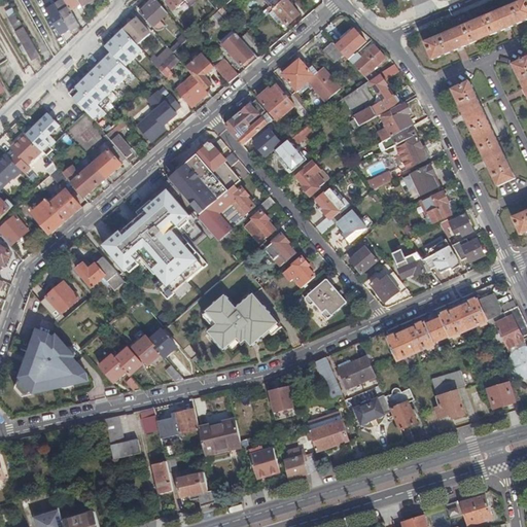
[(58,7),(71,30),(79,25),(71,10),(65,0),(63,0),(57,4),(58,7)]
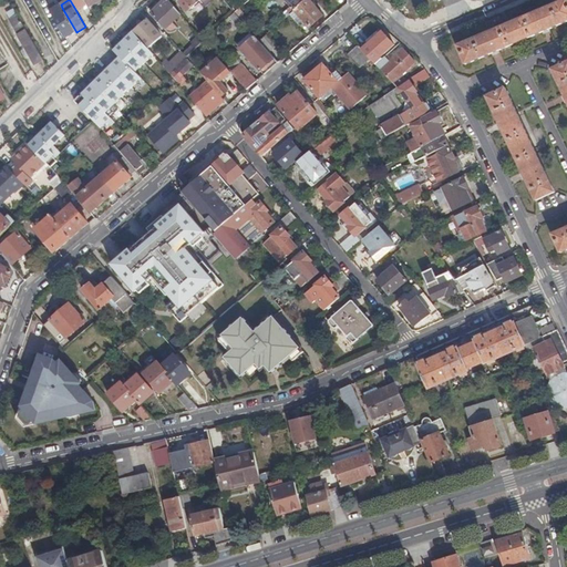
[(70,0),(76,11),(88,4),(84,0),(70,0)]
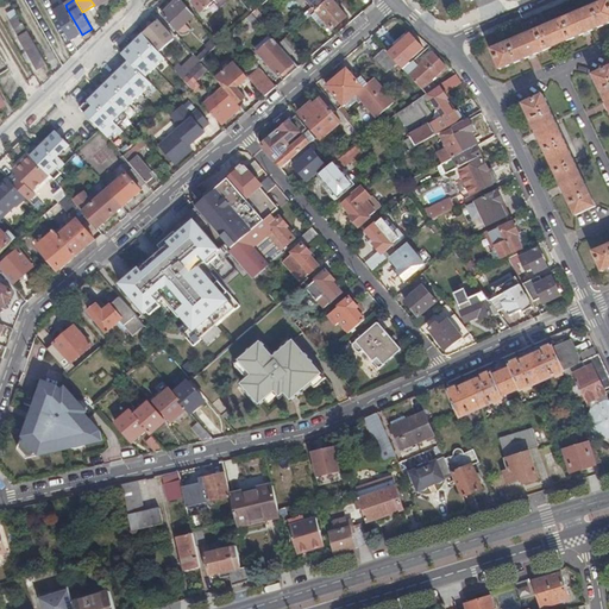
[(194,14),(181,0),(179,0),(163,14),(176,30),(194,14)]
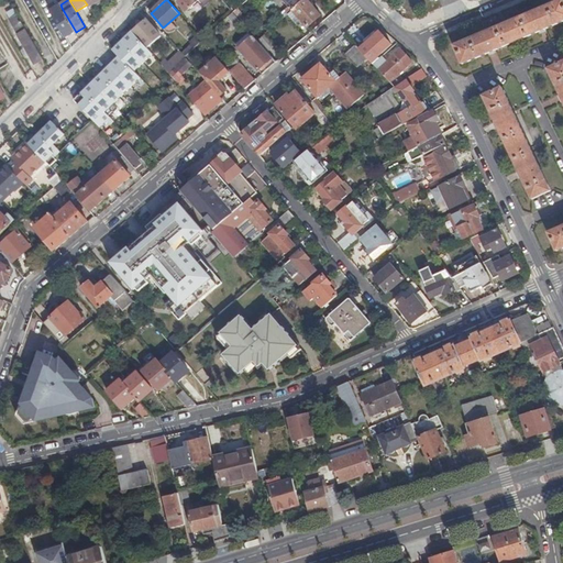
[(184,0),(185,0),(179,4),(186,11),(198,0),(184,0)]
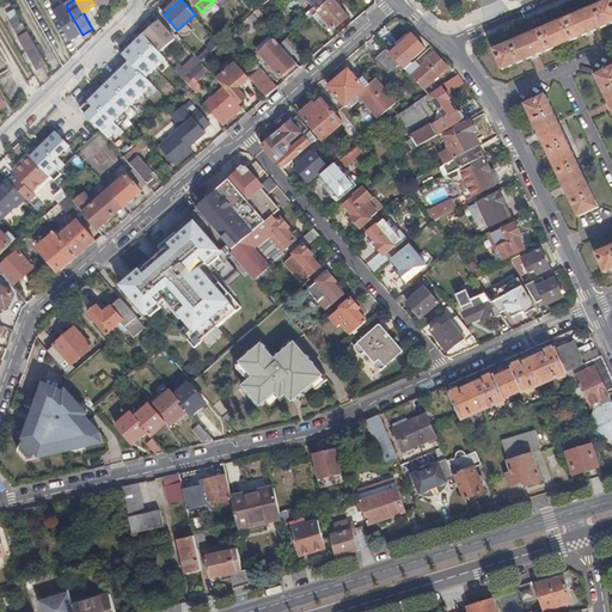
[(308,0),(314,7),(318,11),(331,0),(308,0)]
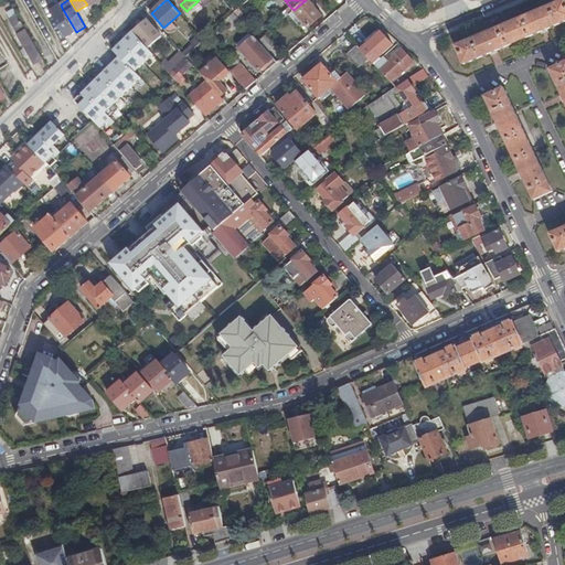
[(322,16),(308,0),(306,0),(294,10),(302,20),(308,28),(322,16)]
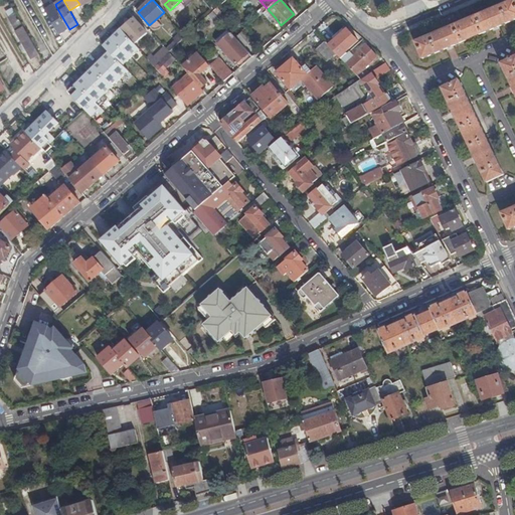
[(514,0),(415,42),(422,59),(447,49),(448,50),(453,48),(453,46),(492,30),(493,31),(499,29),(499,27),(514,20),(514,0)]
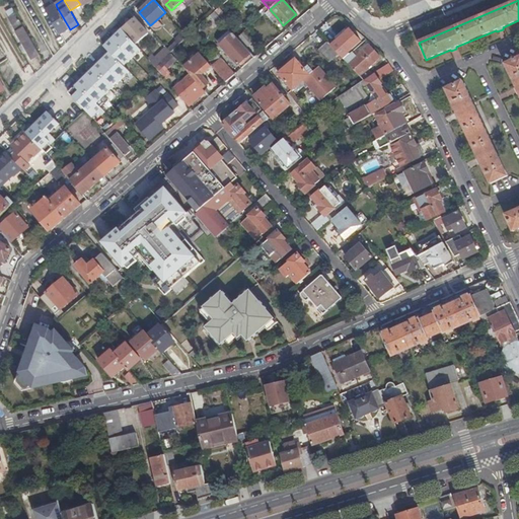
[(270,9),(267,6),(261,11),(263,14),(265,13),(270,9)]
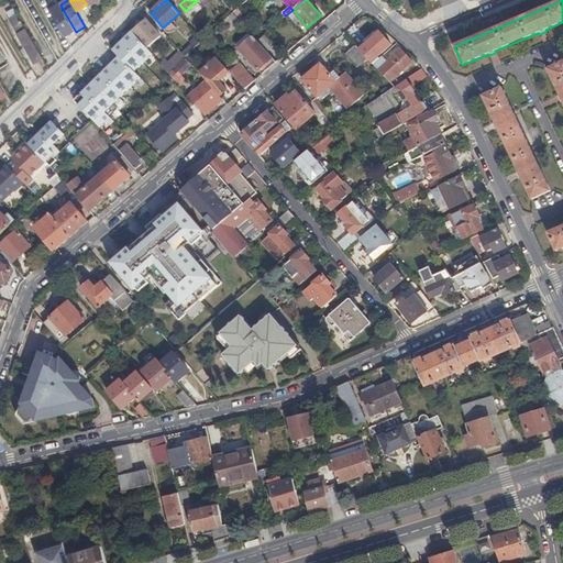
[(53,13),(66,37),(76,32),(62,8),(53,13)]
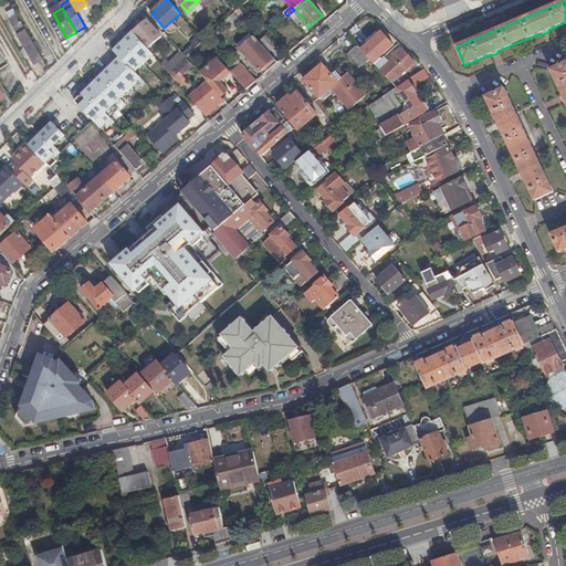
[(303,20),(294,10),(289,14),(297,24),(303,20)]
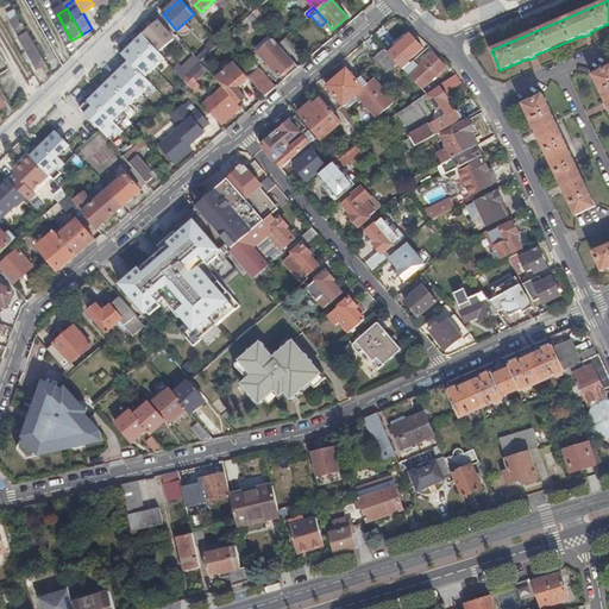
[(261,24),(252,13),(246,18),(256,29),(261,24)]
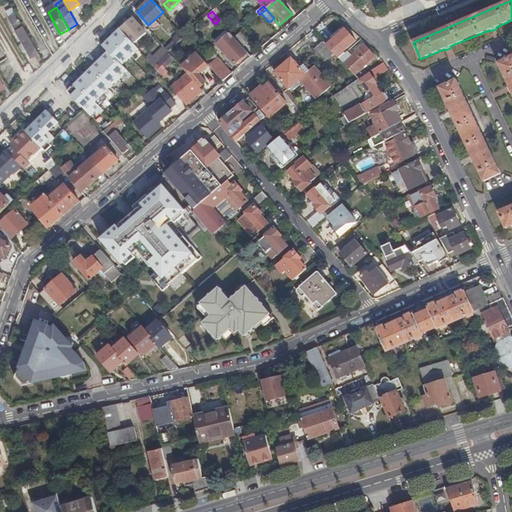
[(31,57),(39,53),(16,14),(9,17),(17,31),(16,31),(31,57)]
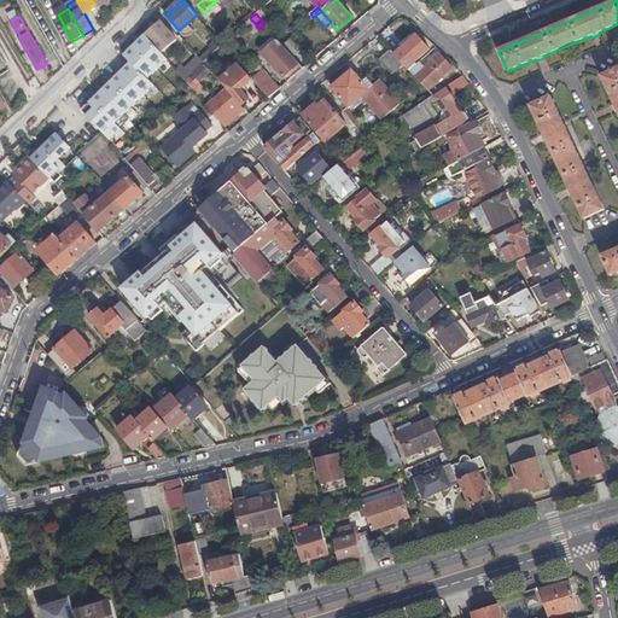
[(161,21),(145,34),(162,53),(176,40),(161,21)]
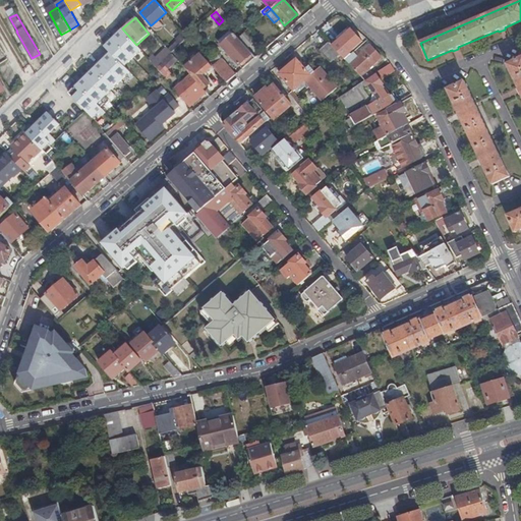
[(136,45),(122,29),(102,49),(106,54),(64,95),(70,102),(93,124),(122,96),(117,91),(132,74),(127,69),(142,54),(136,45)]
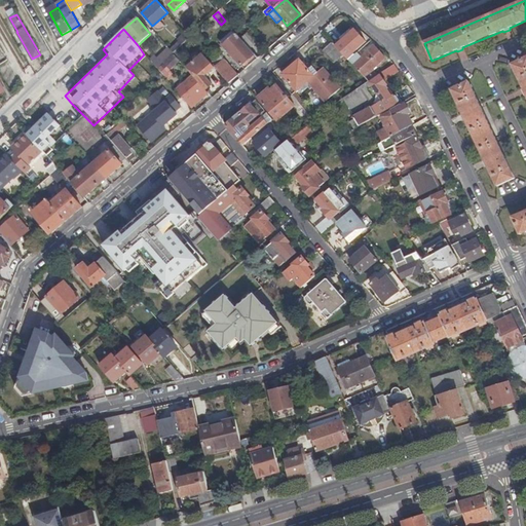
[(239,37),(233,30),(221,40),(224,44),(224,45),(245,69),(258,58),(239,37)]
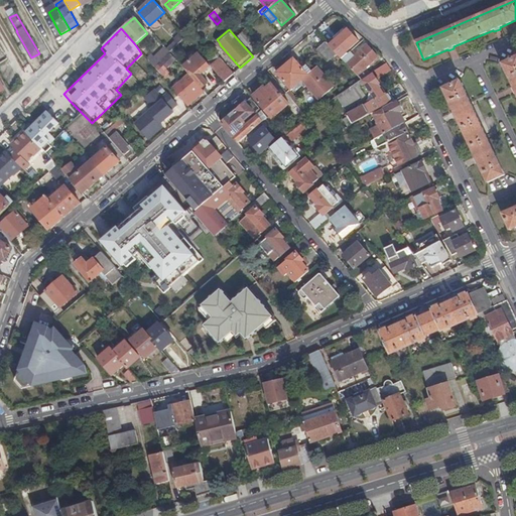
[(330,45),(337,52),(342,58),(348,53),(347,51),(359,40),(348,29),(330,45)]
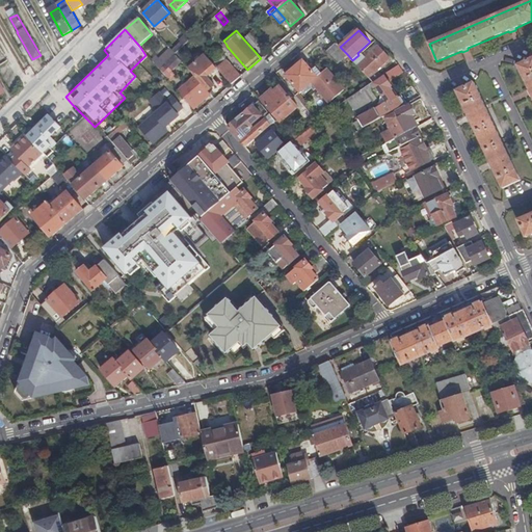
[(180,40),(185,45),(191,37),(190,36),(187,32),(180,40)]
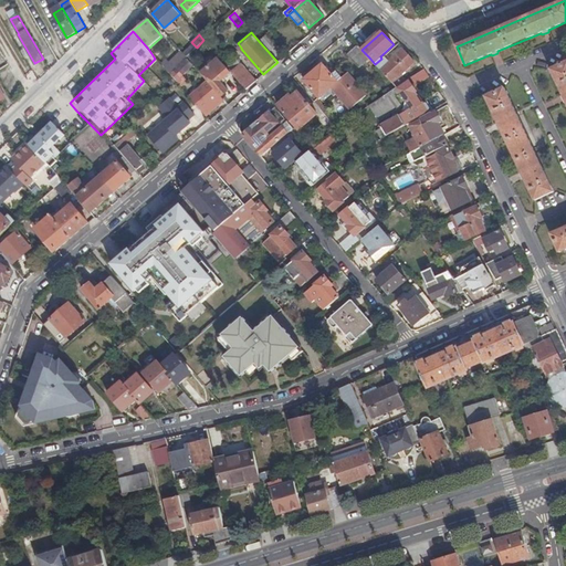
[(265,34),(259,40),(269,52),(275,46),(265,34)]
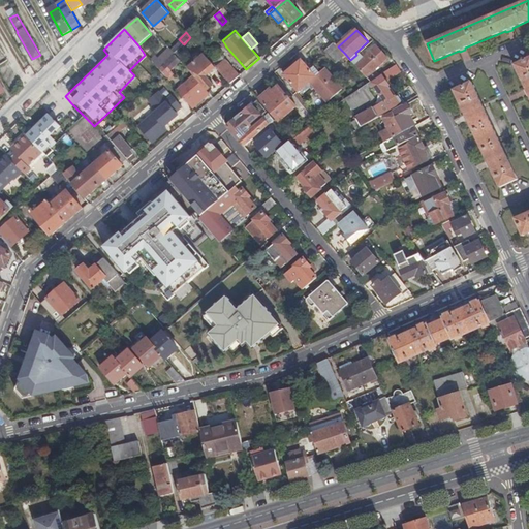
[(338,47),(334,42),(324,51),(335,63),(345,54),(338,47)]
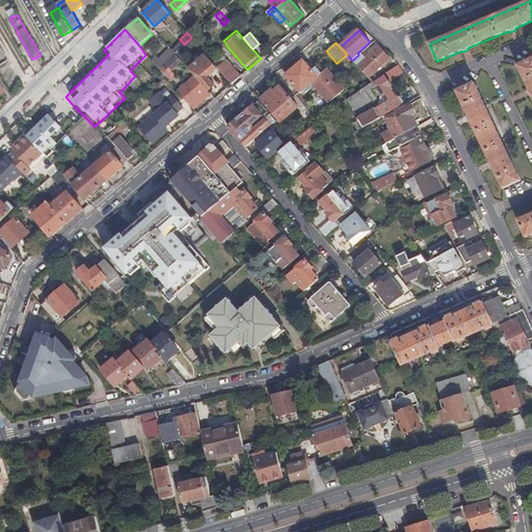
[(365,58),(361,54),(358,55),(352,60),(372,82),(373,81),(381,76),(378,72),(390,60),(389,59),(390,58),(378,46),(365,58)]
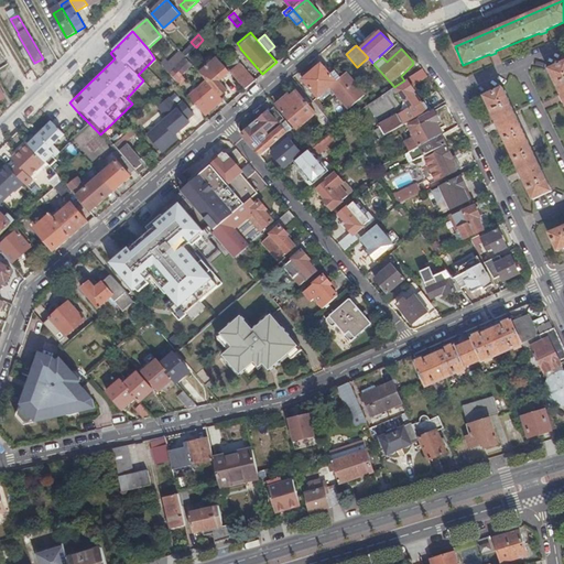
[(185,57),(181,52),(172,60),(177,65),(185,57)]
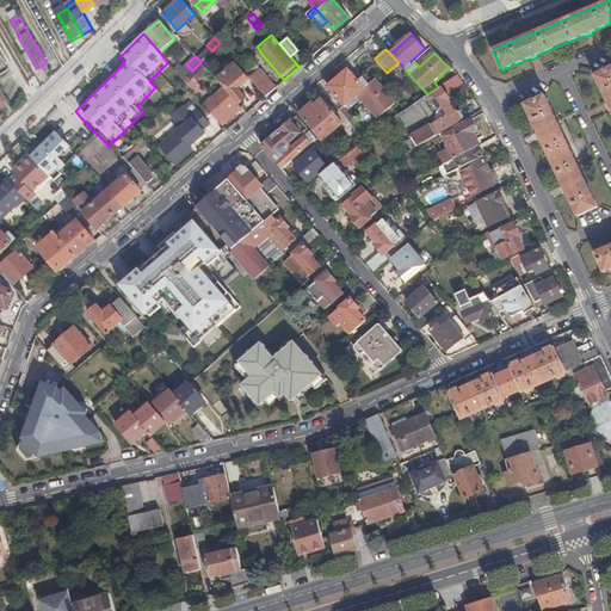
[(235,62),(216,79),(224,88),(239,104),(246,98),(239,88),(250,78),(245,73),(235,62)]
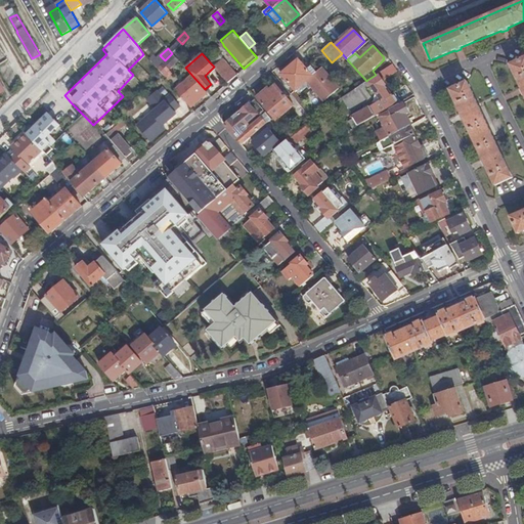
[(160,55),(153,62),(157,69),(165,60),(160,55)]
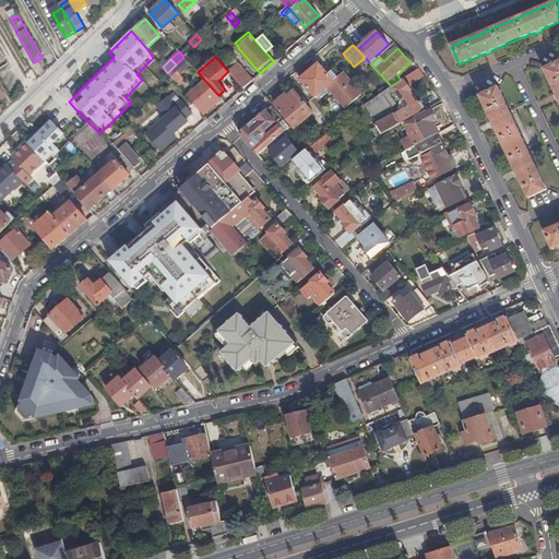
[(171,70),(168,73),(179,85),(185,80),(180,74),(190,66),(185,59),(173,71),(171,70)]
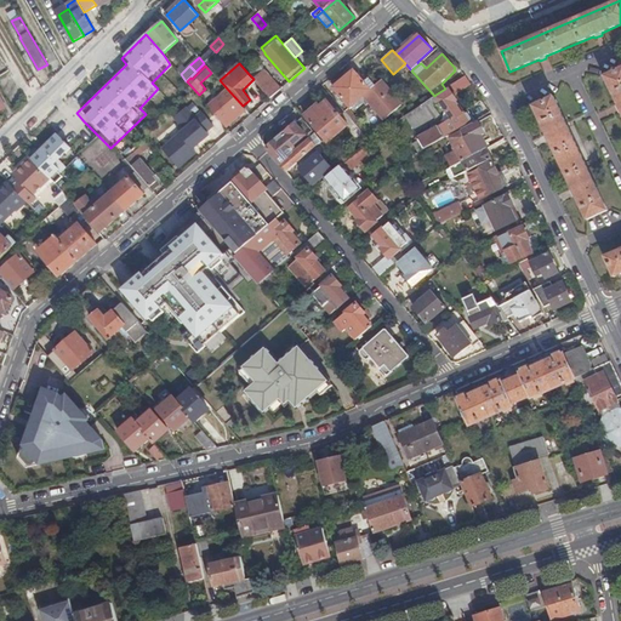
[(260,66),(249,74),(254,79),(269,98),(280,89),(260,66)]
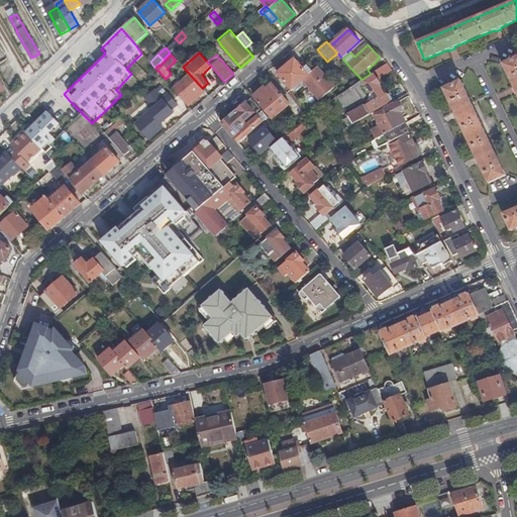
[(516,57),(503,64),(514,87),(512,88),(515,94),(516,93),(516,94),(516,57)]
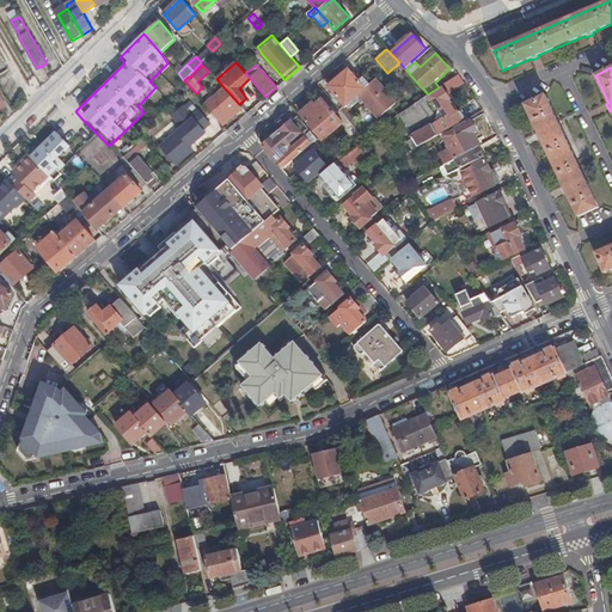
[(337,97),(332,101),(346,117),(349,114),(343,108),(347,104),(359,95),(366,102),(371,97),(379,106),(373,111),(380,118),(393,108),(373,83),(369,85),(363,78),(361,80),(357,75),(355,78),(348,69),(328,86),(337,97)]
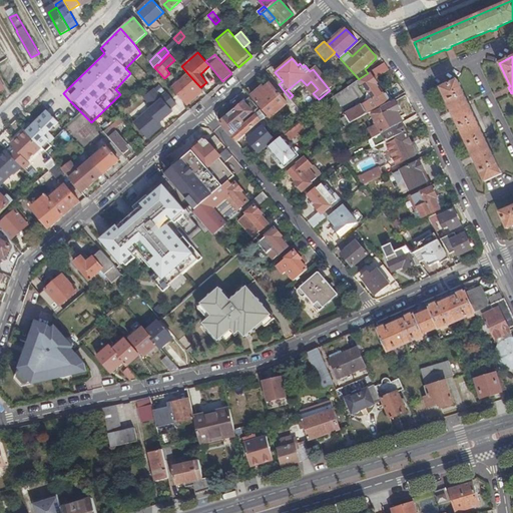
[(389,68),(385,62),(373,70),(377,76),(389,68)]
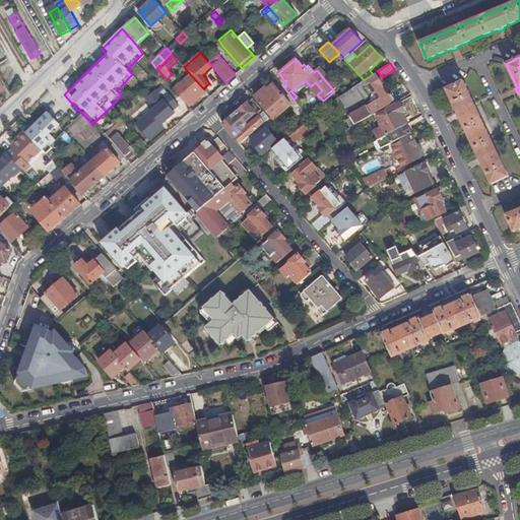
[(319,68),(317,70),(334,91),(336,89),(319,68)]
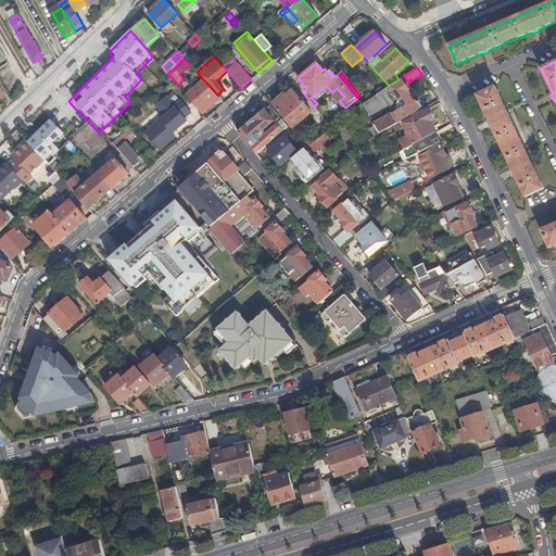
[(390,85),(400,99),(405,106),(413,101),(409,96),(411,95),(401,78),(399,79),(390,85)]
